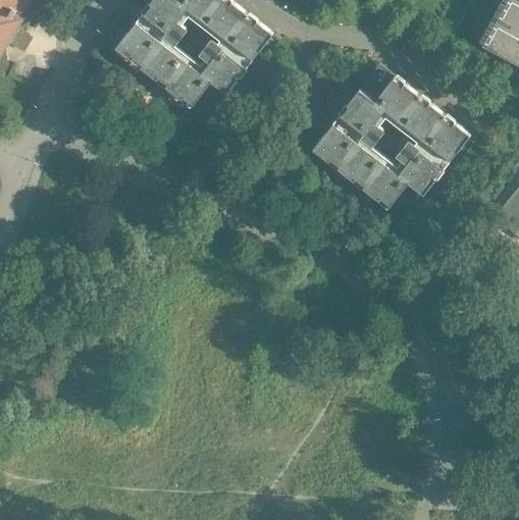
[(0,45),(3,41),(3,40),(0,39),(0,36),(20,0),(0,0),(0,45)]
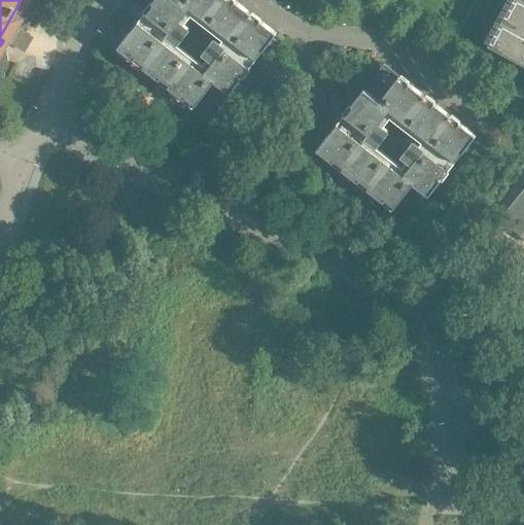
[(225,96),(273,35),(228,0),(152,0),(135,24),(114,49),(190,110),(211,84),(225,96)]
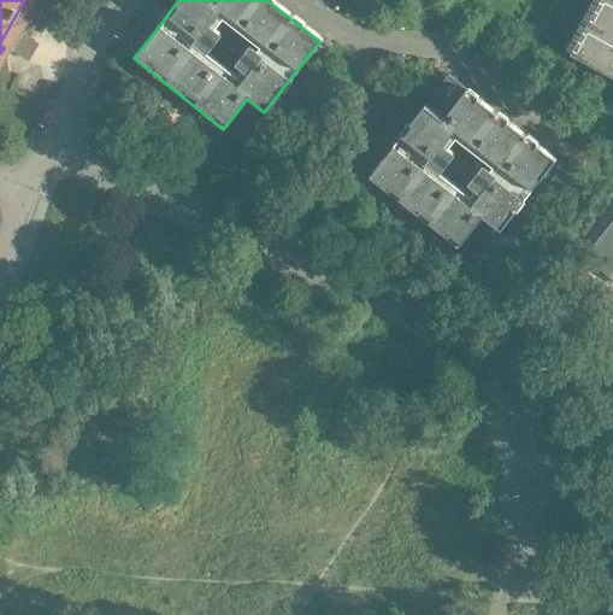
[(612,0),(597,0),(567,57),(612,81),(612,0)]
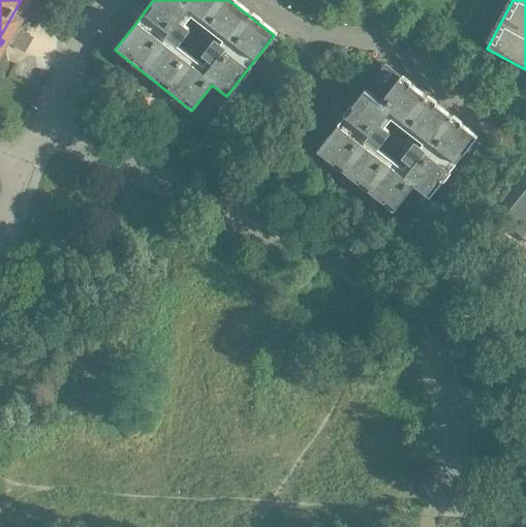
[(411,187),(427,198),(474,137),(382,66),(343,116),(334,129),(315,152),(391,212),(411,187)]
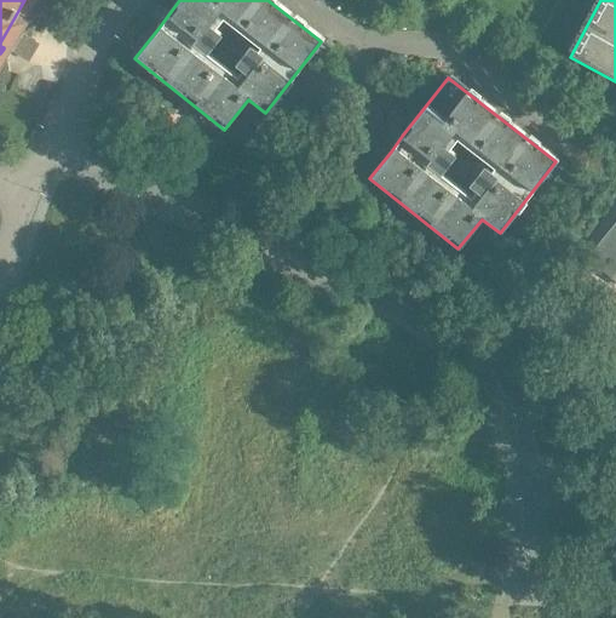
[(615,221),(586,259),(615,284),(615,221)]
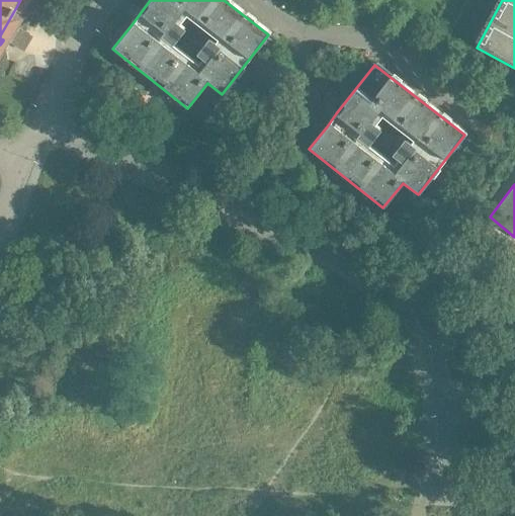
[(231,515),(265,515),(257,506),(246,515),(231,515)]
